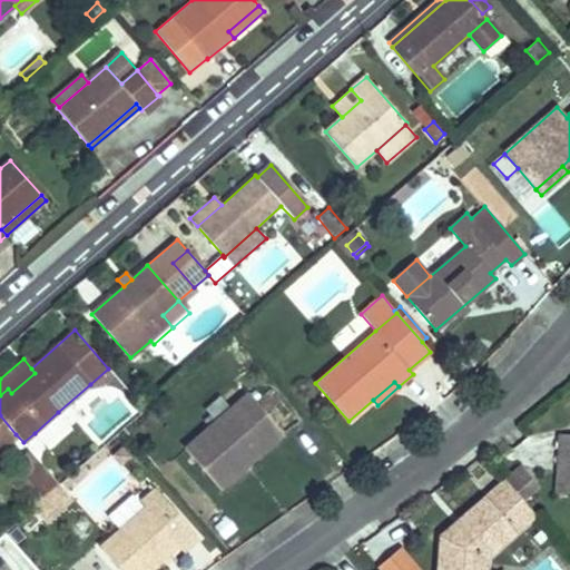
[(185,449),(219,489),(244,468),(241,464),(264,444),(267,448),(283,434),(247,394),(185,449)]
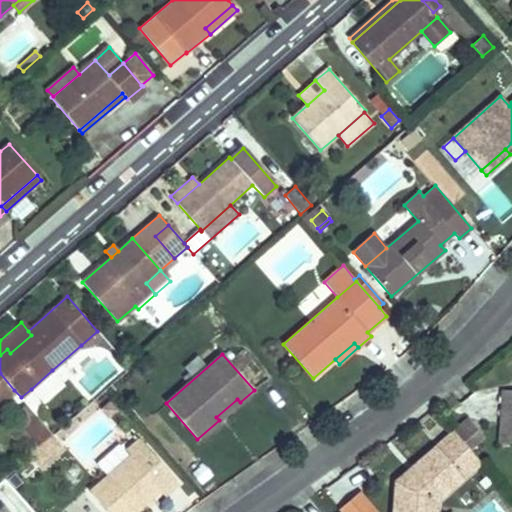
[(119,364),(125,371),(129,368),(123,360),(119,364)]
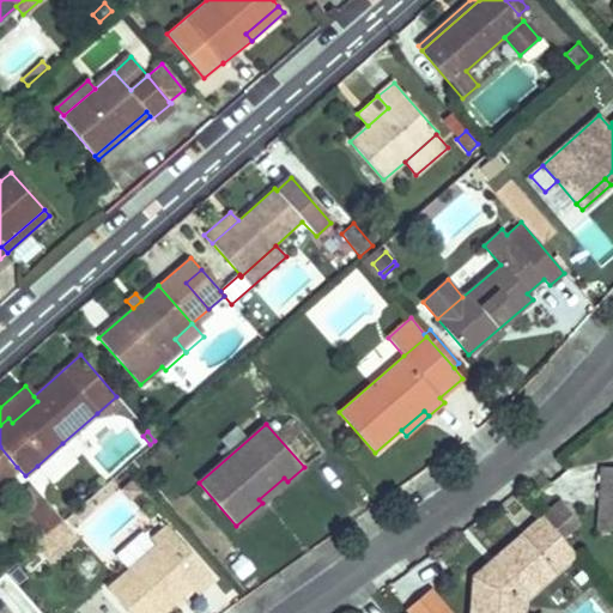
[(37,466),(53,484),(78,461),(62,443),(37,466)]
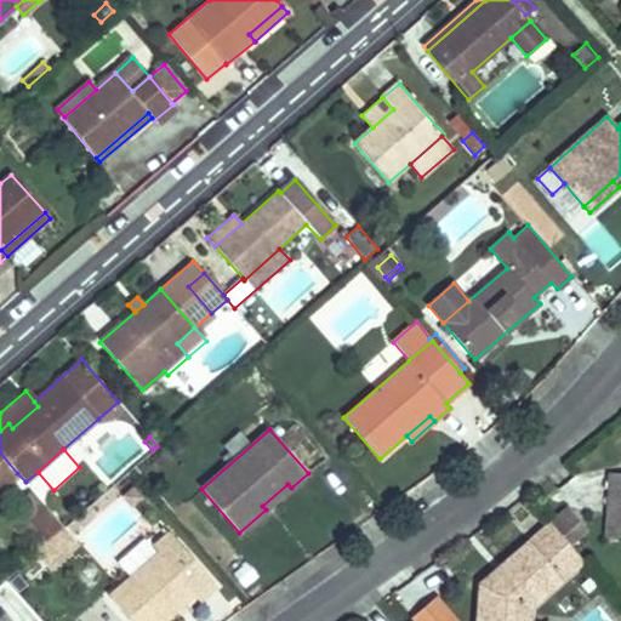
[(0,488),(17,473),(0,453),(0,488)]
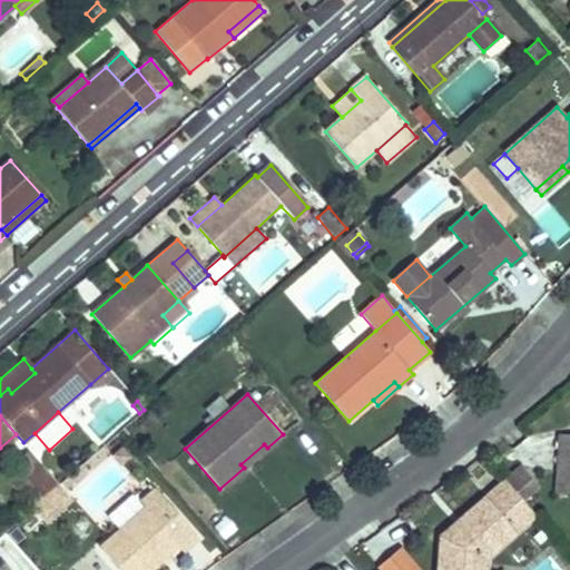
[(569,435),(559,435),(558,471),(569,471),(569,435)]
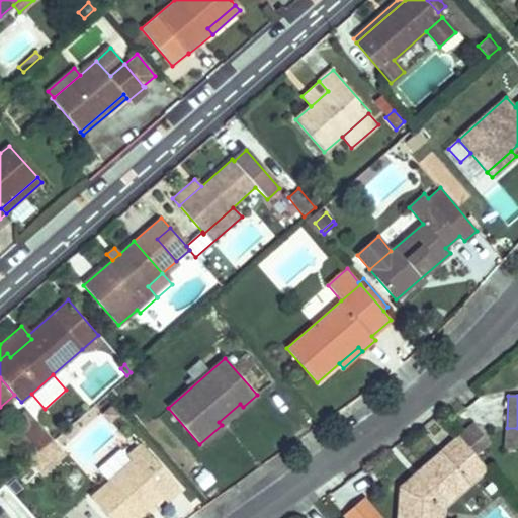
[(219,422),(222,425),(243,407),(240,404),(219,422)]
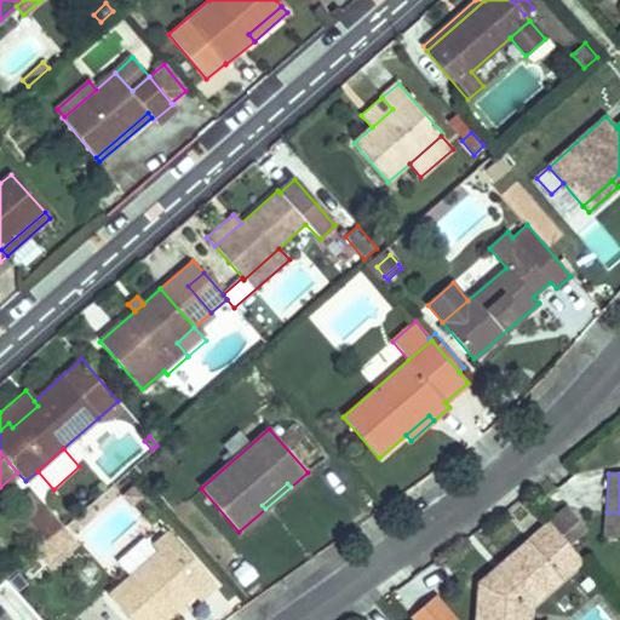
[(124,495),(132,505),(141,497),(133,488),(124,495)]
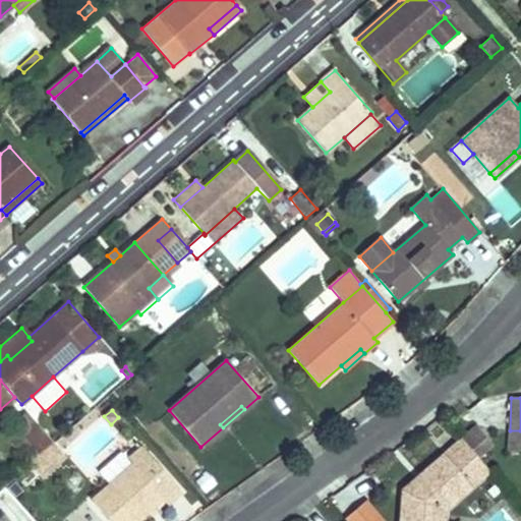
[(17,418),(23,425),(30,420),(23,413),(17,418)]
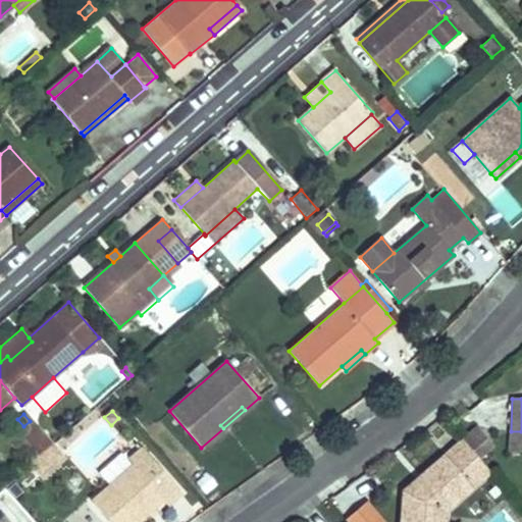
[(17,431),(40,457),(52,447),(30,421),(23,426),(17,431)]
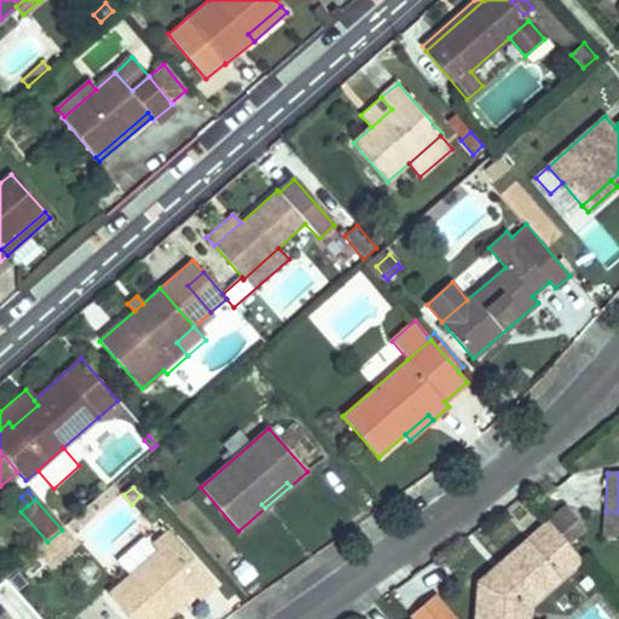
[(548,521),(560,534),(573,522),(561,509),(548,521)]
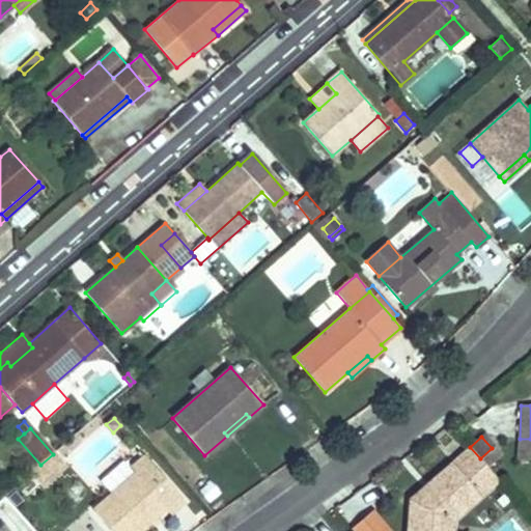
[(18,439),(7,448),(30,474),(32,472),(40,465),(18,439)]
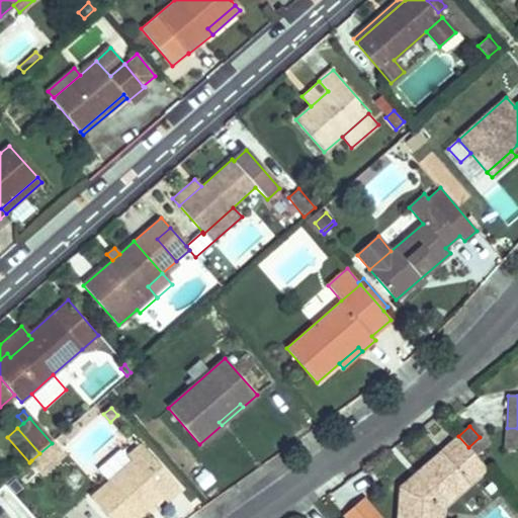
[(506,448),(517,448),(517,428),(507,428),(506,448)]
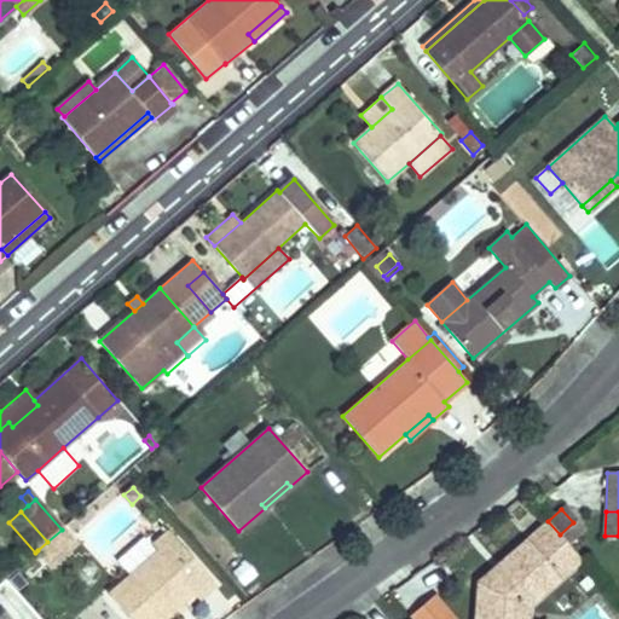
[(474,618),(527,618),(528,608),(583,561),(565,542),(560,534),(548,521),(501,561),(508,570),(492,583),(478,582),(474,618)]
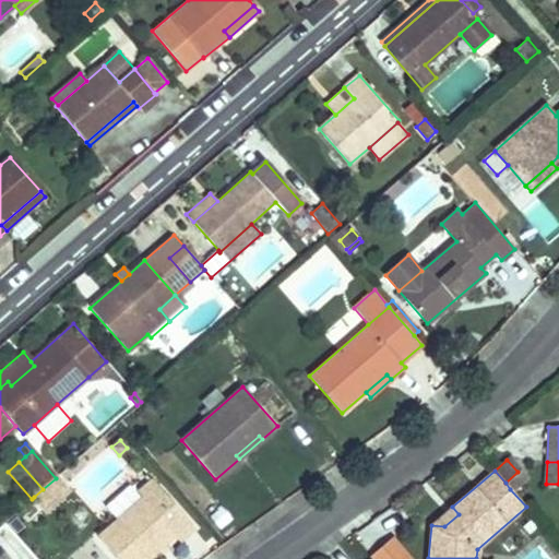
[(506,483),(510,489),(523,478),(518,472),(506,483)]
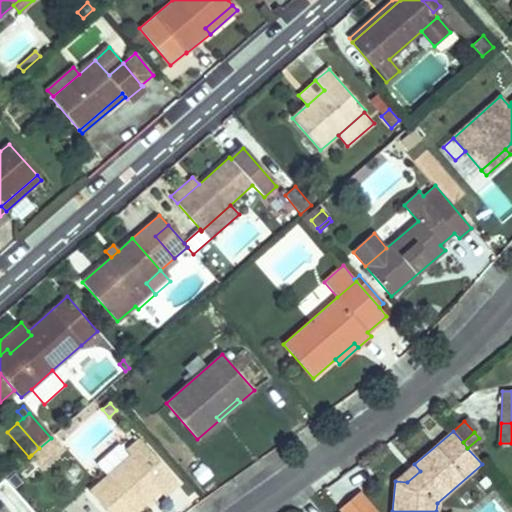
[(31,455),(41,466),(61,448),(51,438),(39,448),(31,455)]
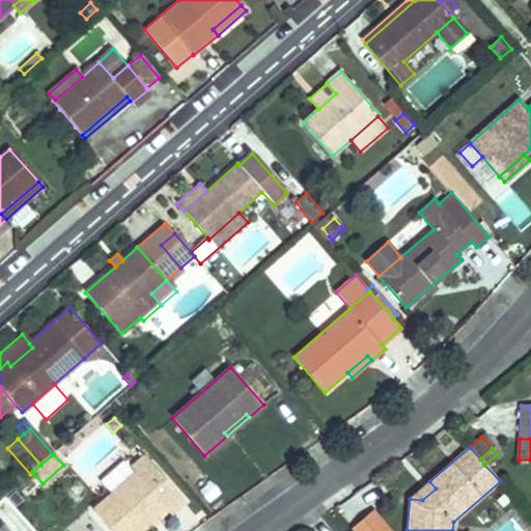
[(136,473),(140,477),(152,467),(144,456),(132,468),(136,473)]
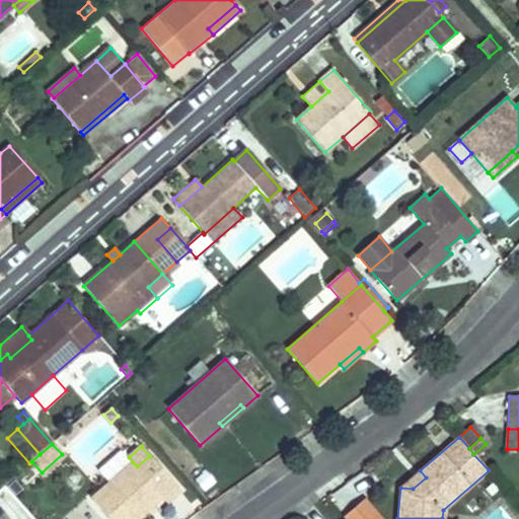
[(29,463),(42,476),(64,457),(62,454),(42,472),(31,461),(29,463)]
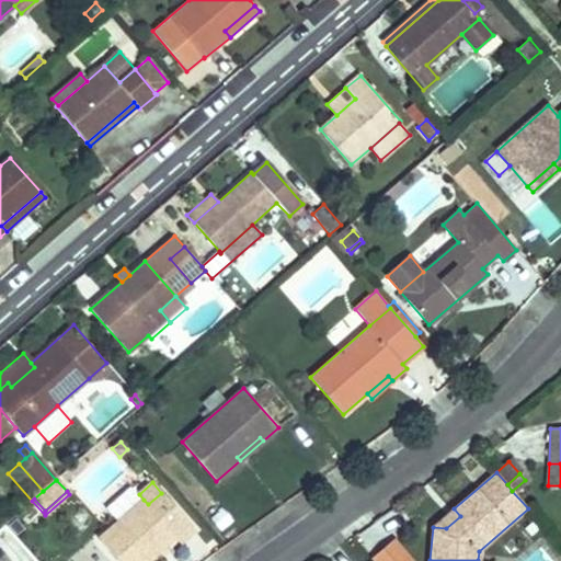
[(99,539),(117,560),(148,560),(175,537),(180,542),(194,530),(161,493),(148,504),(144,500),(99,539)]
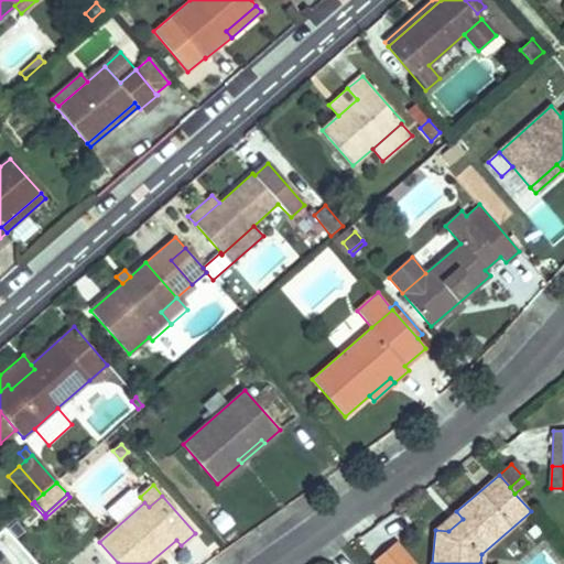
[(435,530),(448,531),(463,519),(456,511),(435,530)]
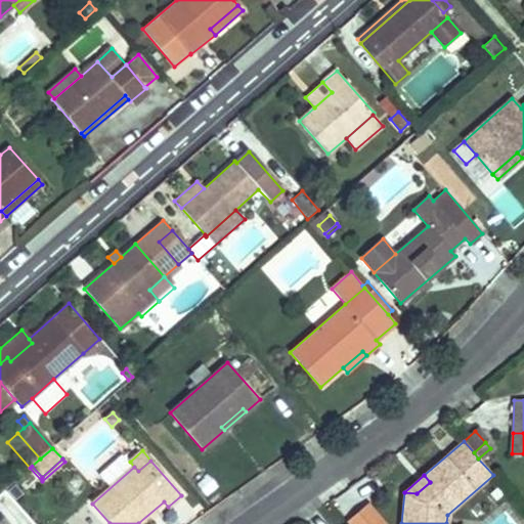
[(491,492),(497,499),(504,493),(498,486),(491,492)]
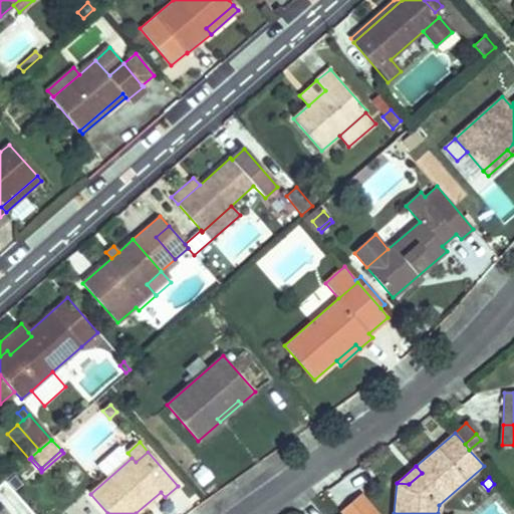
[(340,498),(347,509),(361,499),(354,489),(340,498)]
